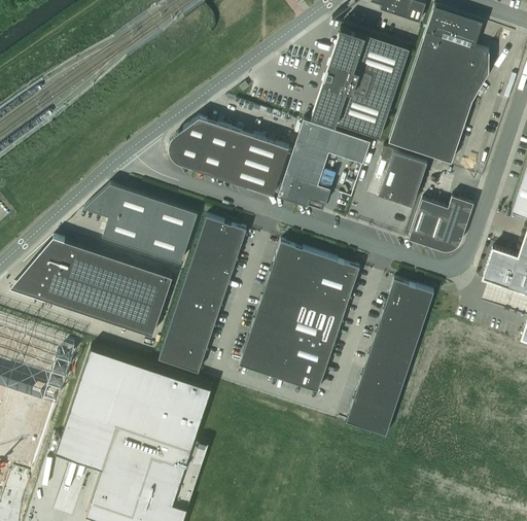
[(409,0),(373,0),(372,1),(371,3),(374,4),(374,6),(379,8),(379,6),(382,7),(380,11),(419,25),(426,5),(409,0)]
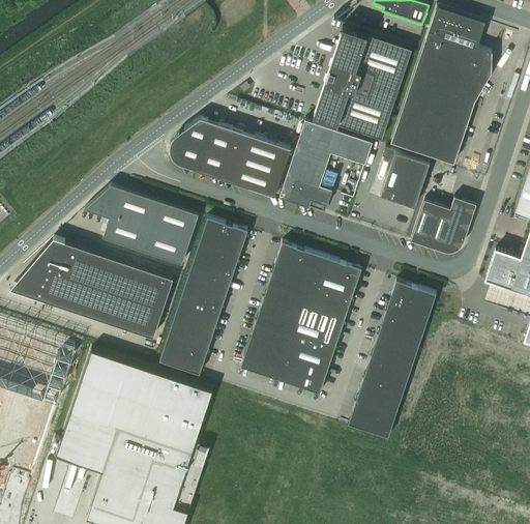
[(438,9),(436,8),(389,144),(454,166),(475,104),(486,86),(476,81),(492,54),(477,50),(480,39),(480,40),(483,29),(484,27),(437,11),(438,9)]
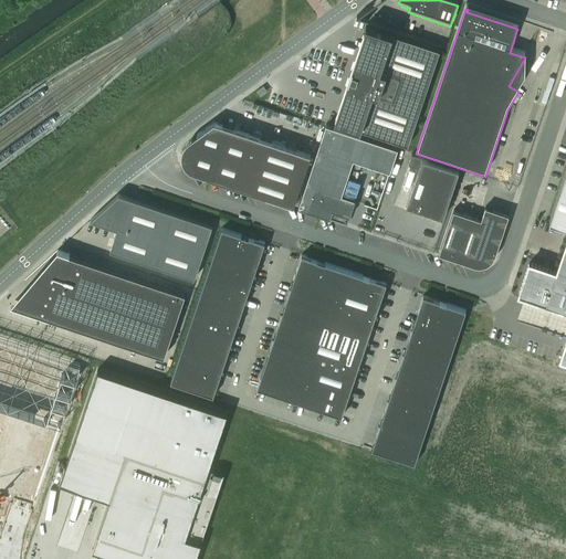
[(336,120),(334,126),(408,151),(440,55),(366,31),(364,37),(376,41),(365,71),(358,69),(357,74),(353,73),(353,72),(348,83),(348,85),(349,85),(353,86),(350,92),(357,94),(347,125),(336,120)]
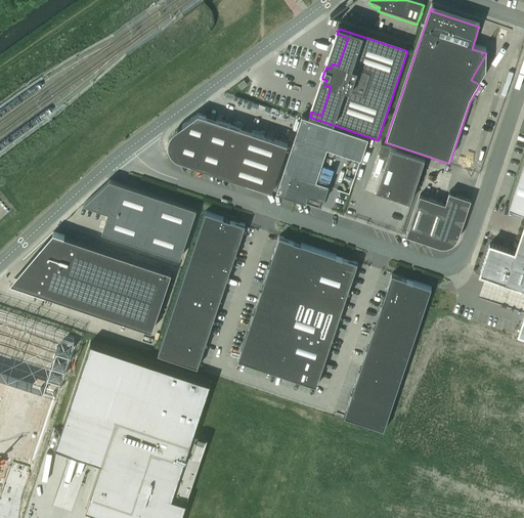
[(172,148),(172,149),(172,150),(172,152),(173,153),(173,154),(173,155),(174,156),(174,157),(175,158),(176,159),(177,159),(177,160),(178,160),(178,161),(179,161),(180,161),(180,162),(190,165),(189,168),(272,197),(272,196),(288,148),(199,119),(182,130),(184,134),(177,139),(176,140),(175,141),(174,142),(174,143),(173,143),(173,144),(173,145),(172,146),(172,147),(172,148)]
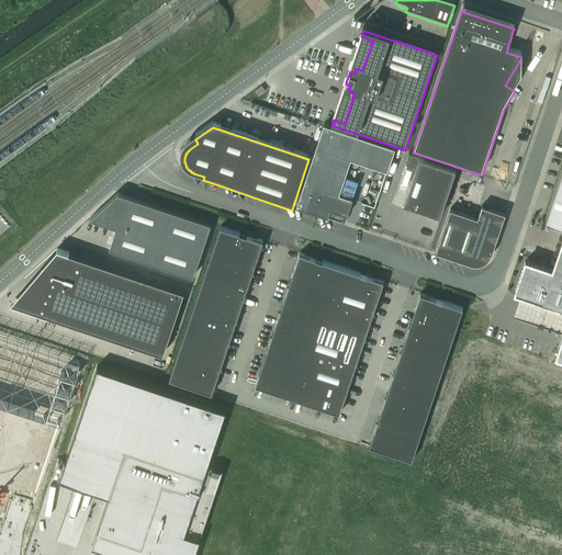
[(324,129),(296,212),(345,228),(352,204),(339,200),(350,165),(388,177),(395,154),(324,129)]
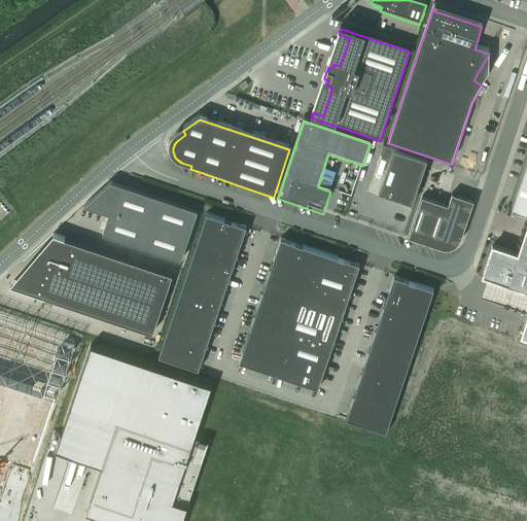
[(380,158),(390,162),(378,197),(412,208),(427,164),(383,149),(380,158)]
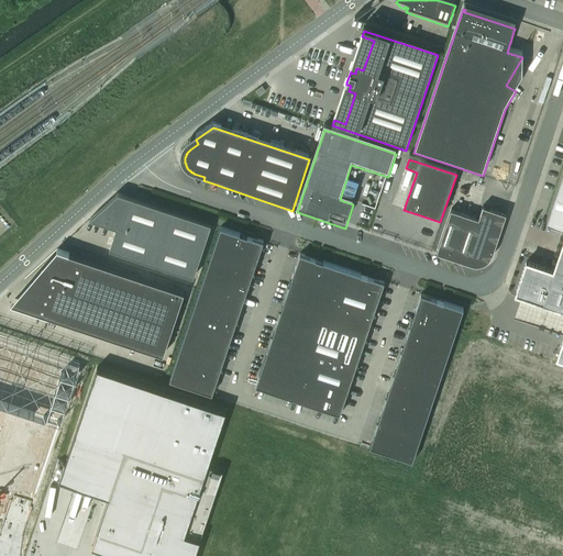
[(562,174),(547,224),(562,230),(562,174)]
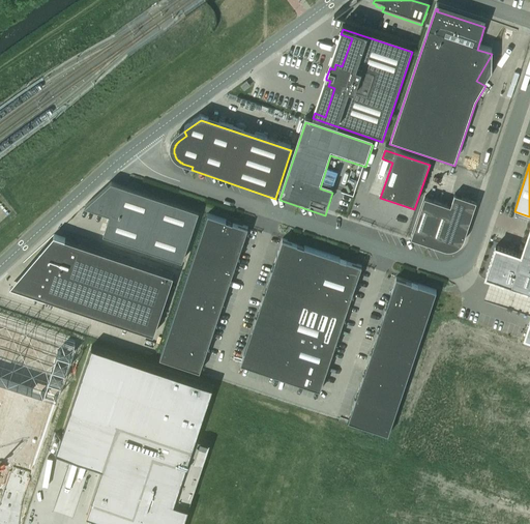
[(199,216),(111,187),(84,211),(110,221),(102,240),(182,266),(199,216)]
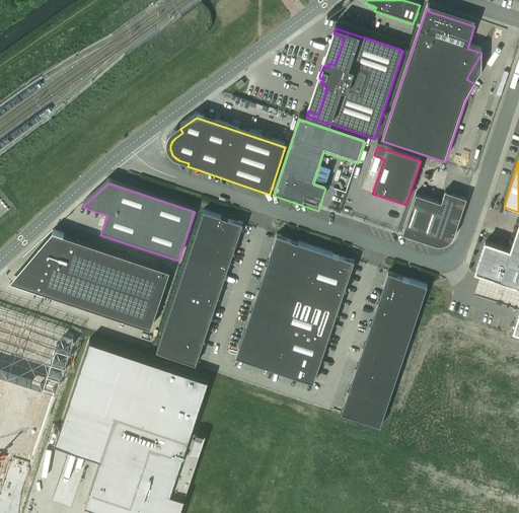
[(416,199),(402,238),(434,248),(437,249),(440,249),(443,249),(446,248),(448,246),(450,244),(452,242),(454,239),(464,209),(458,207),(460,201),(445,196),(441,207),(416,199)]
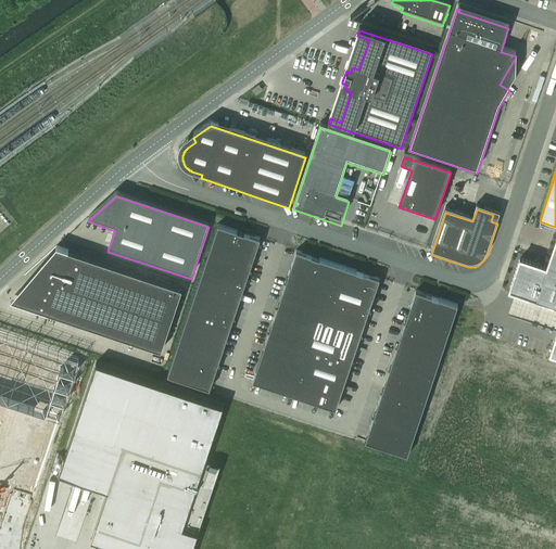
[(218,230),(167,381),(210,395),(260,244),(218,230)]
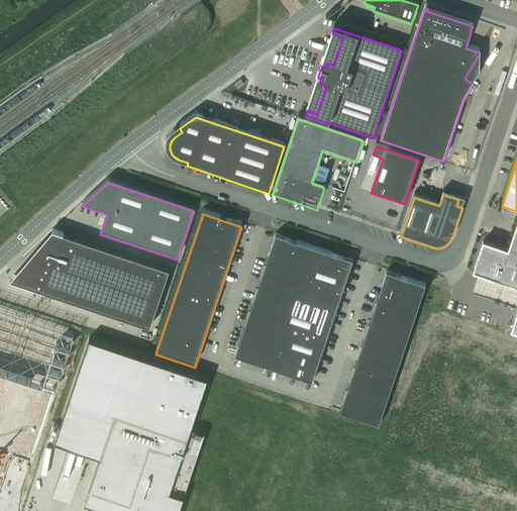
[(516,228),(508,253),(484,245),(474,275),(477,276),(516,289),(516,317),(512,333),(516,335),(516,228)]
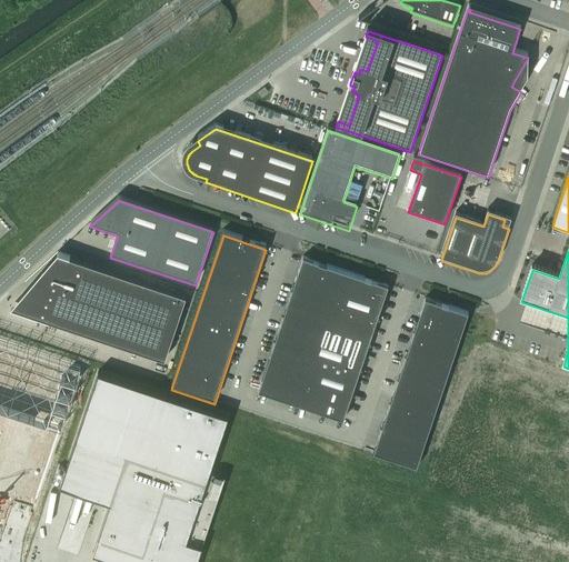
[(59,259),(17,314),(49,325),(165,364),(187,301),(70,262),(59,259)]
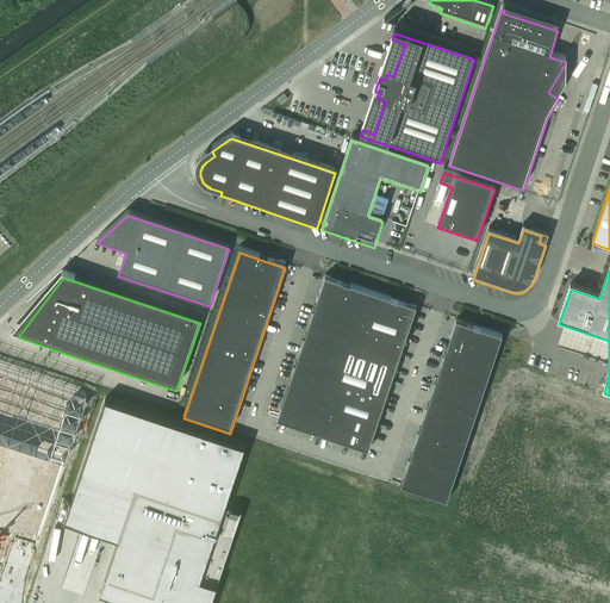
[(416,312),(325,281),(277,424),(368,455),(416,312)]
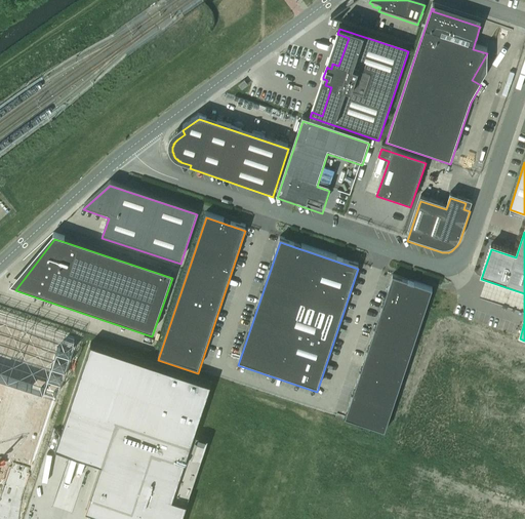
[(432,293),(427,291),(393,280),(345,423),(385,436),(432,293)]
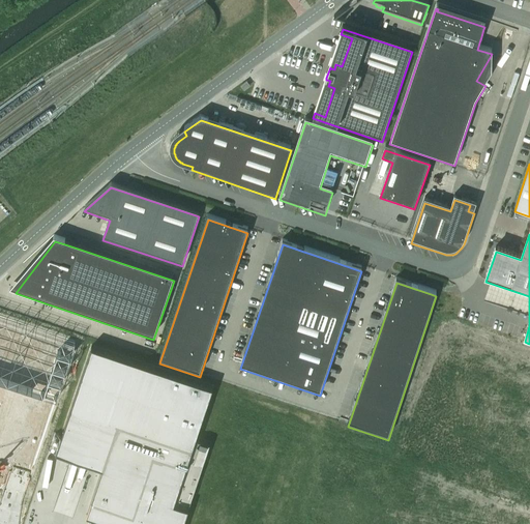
[(0,477),(31,488),(79,350),(0,325),(0,477)]
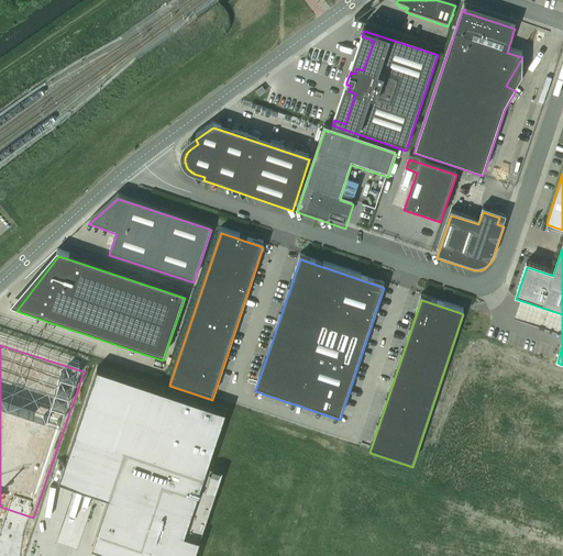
[(65,468),(59,486),(109,502),(92,552),(102,555),(196,555),(223,477),(208,471),(225,417),(97,374),(65,468)]
